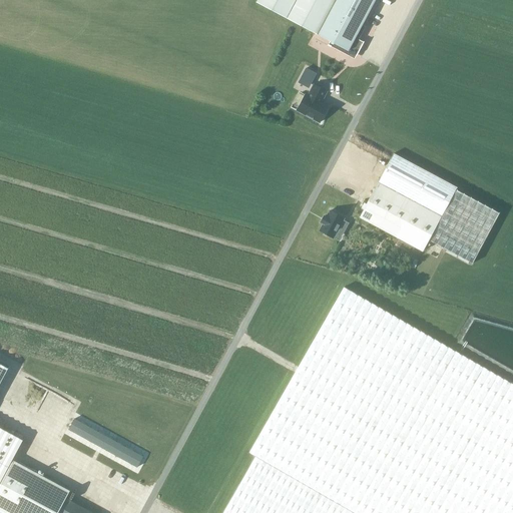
[(258,0),(257,2),(318,35),(319,33),(336,0),(258,0)]
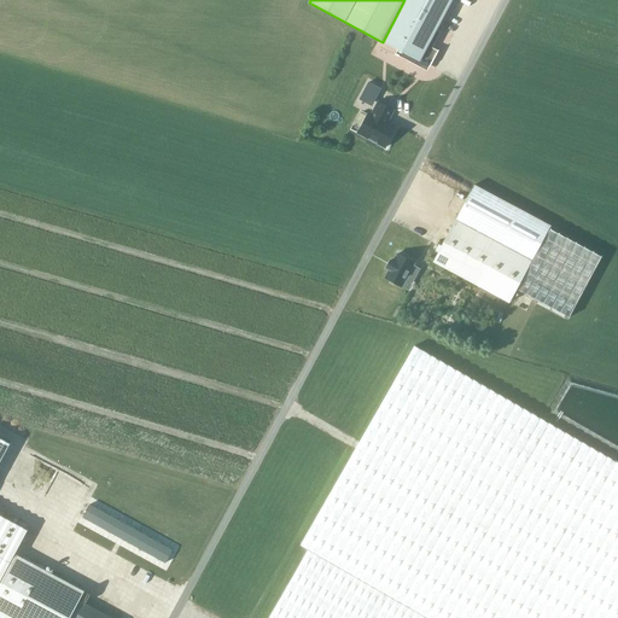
[(433,47),(442,30),(437,28),(453,0),(404,0),(384,40),(398,48),(397,52),(423,66),(426,60),(432,64),(439,51),(433,47)]
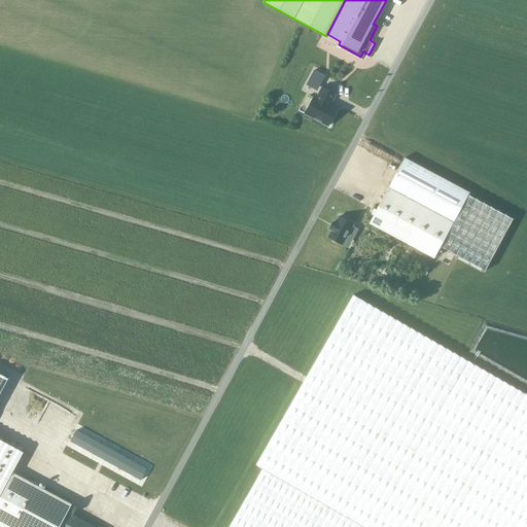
[(314,70),(308,81),(317,86),(323,75),(314,70)]
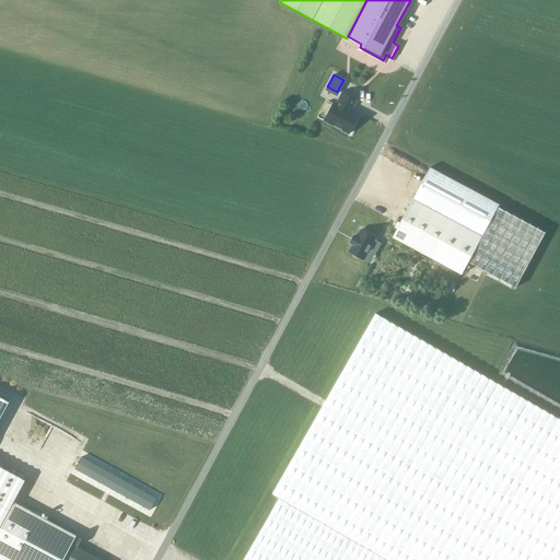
[(334,103),(324,120),(349,133),(358,117),(350,113),(358,100),(342,92),(336,104),(334,103)]
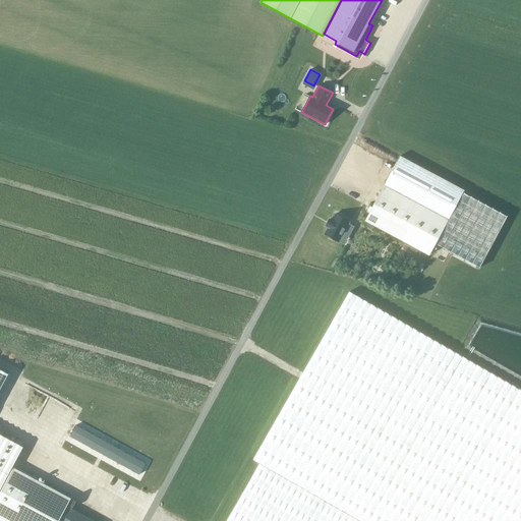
[(377,158),(380,150),(373,147),(369,155),(377,158)]
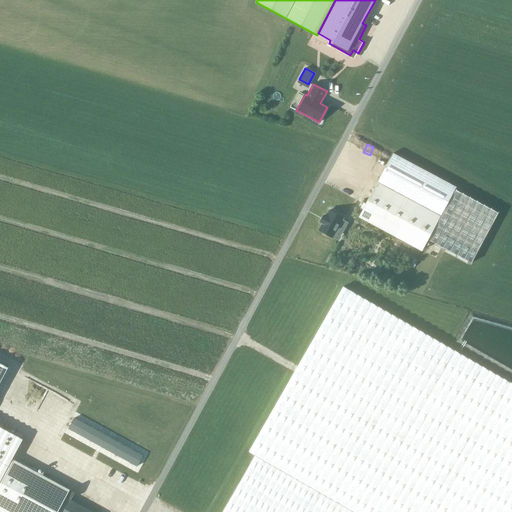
[(393,154),(366,203),(358,217),(421,251),(427,239),(454,189),(455,188),(393,154)]
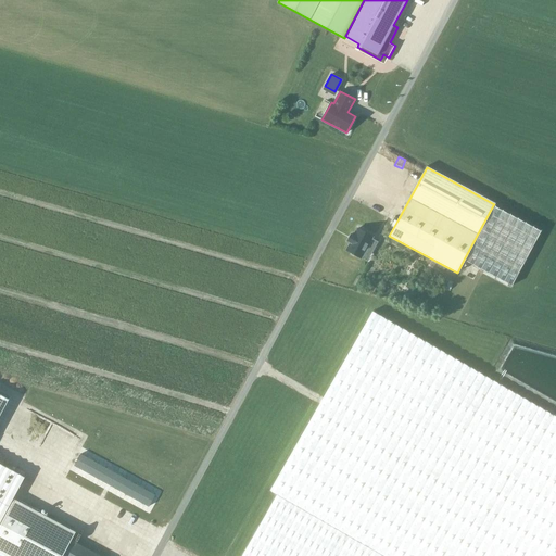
[(493,205),(464,260),(513,286),(542,231),(493,205)]
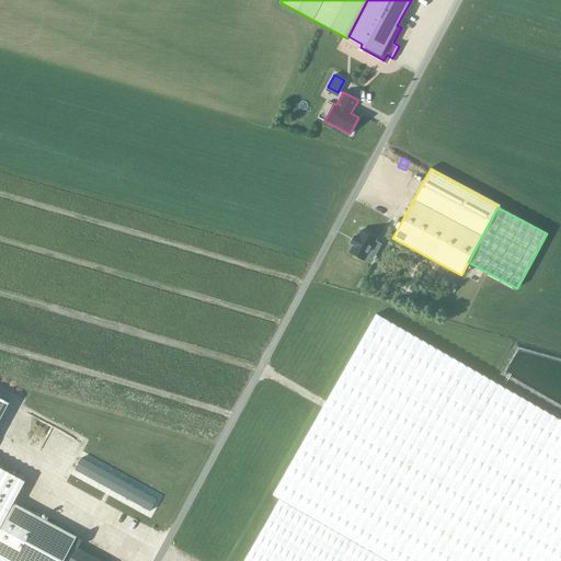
[(377,237),(362,229),(358,236),(356,235),(352,241),(354,243),(351,250),(366,259),(376,239),(377,237)]
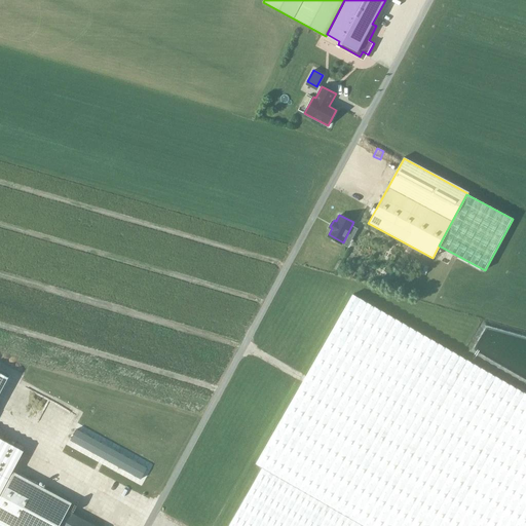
[(252,463),(262,468),(359,525),(525,525),(525,398),(350,295),(252,463)]
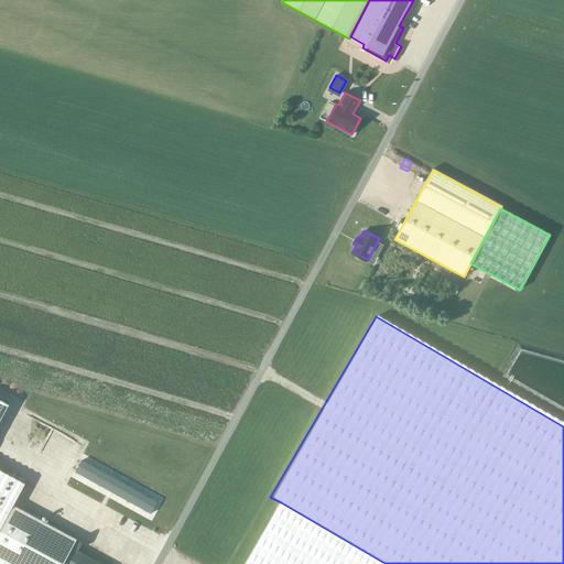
[(0,422),(10,405),(0,400),(0,422)]
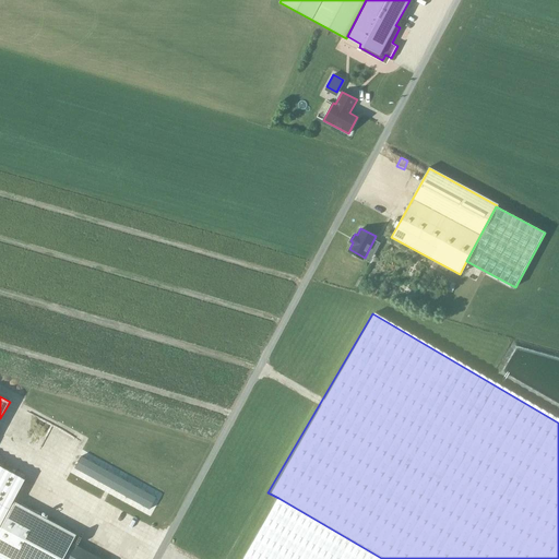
[(82,456),(75,468),(88,475),(99,482),(111,488),(117,491),(128,498),(140,503),(150,510),(156,498),(146,492),(134,486),(123,479),(118,476),(106,470),(94,464),(82,456)]
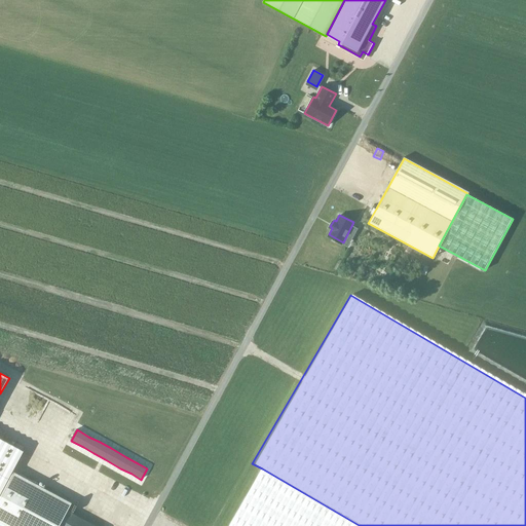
[(0,496),(13,474),(12,473),(24,452),(0,439),(0,496)]
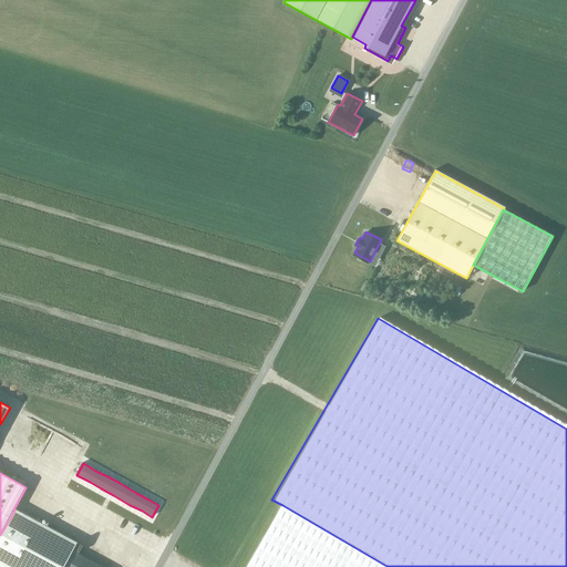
[(387,566),(282,505),(246,566),(387,566)]
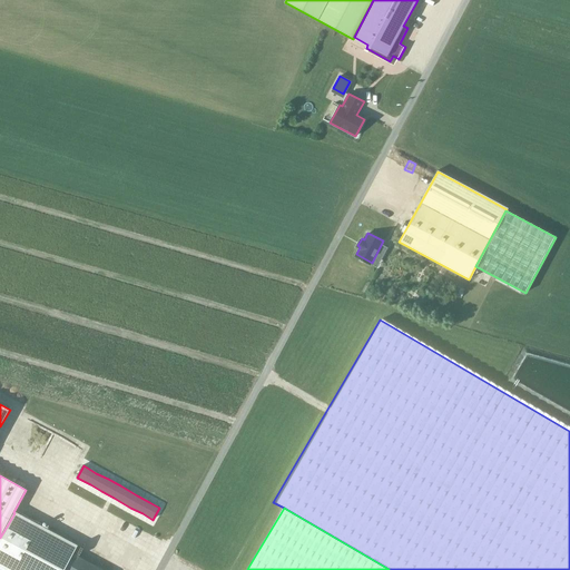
[(15,513),(0,538),(0,568),(3,569),(101,569),(72,554),(78,546),(50,531),(50,532),(15,513)]
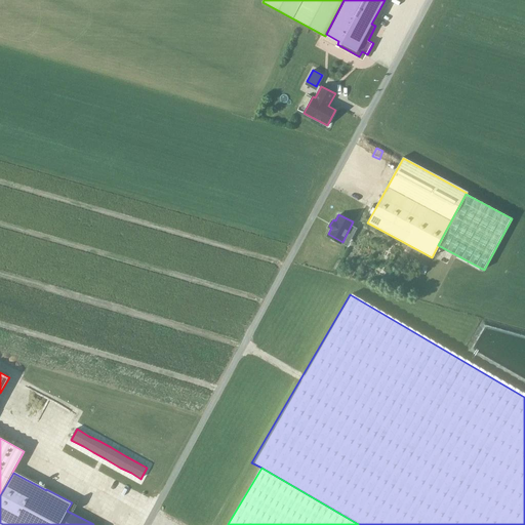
[(114,473),(113,477),(123,481),(124,477),(114,473)]
